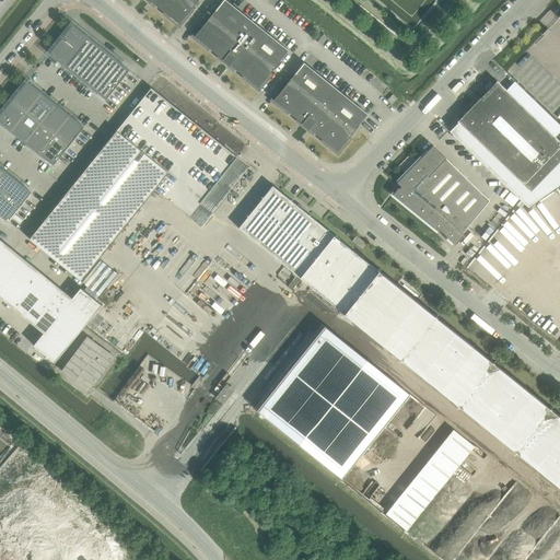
[(147,0),(149,1),(150,1),(179,24),(198,0),(147,0)]
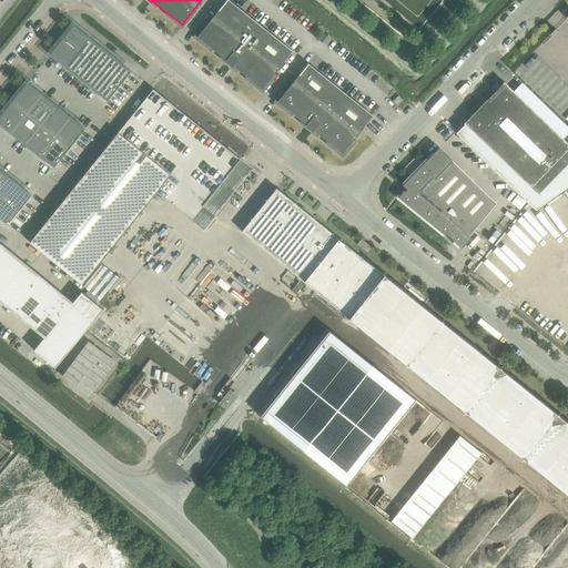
[(226,0),(198,38),(201,40),(226,61),(226,62),(232,66),(262,89),(293,51),(229,0),(226,0)]
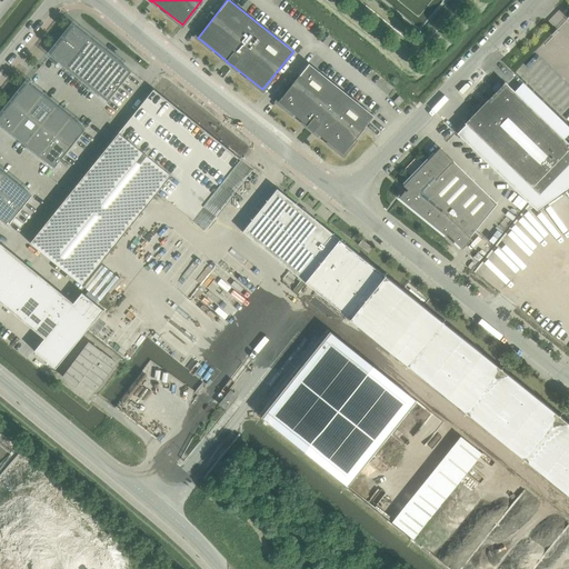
[(50,55),(66,67),(89,38),(73,26),(50,55)]
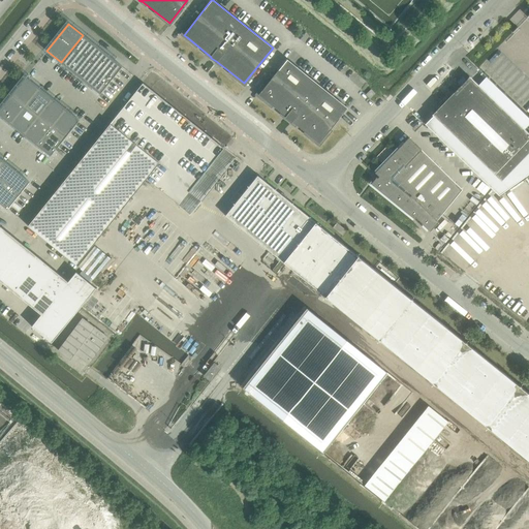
[(61,62),(74,72),(96,45),(83,35),(61,62)]
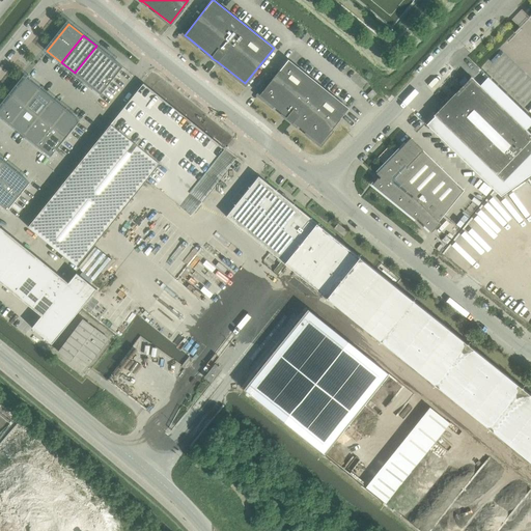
[(75,73),(87,83),(110,56),(96,46),(75,73)]
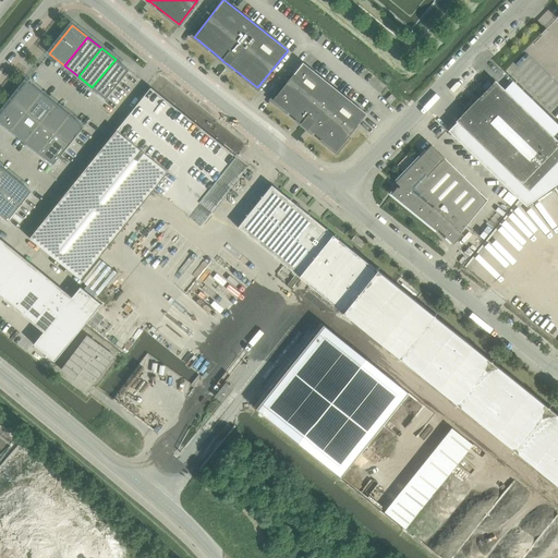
[(92,87),(107,99),(130,71),(116,59),(92,87)]
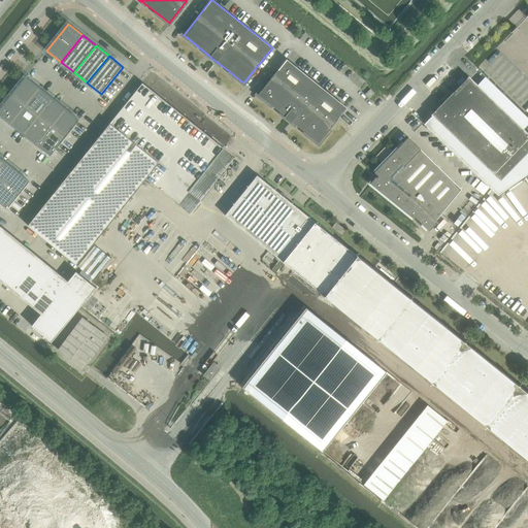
[(287,59),(258,95),(286,117),(286,118),(290,122),(291,121),(319,143),(347,108),(287,59)]
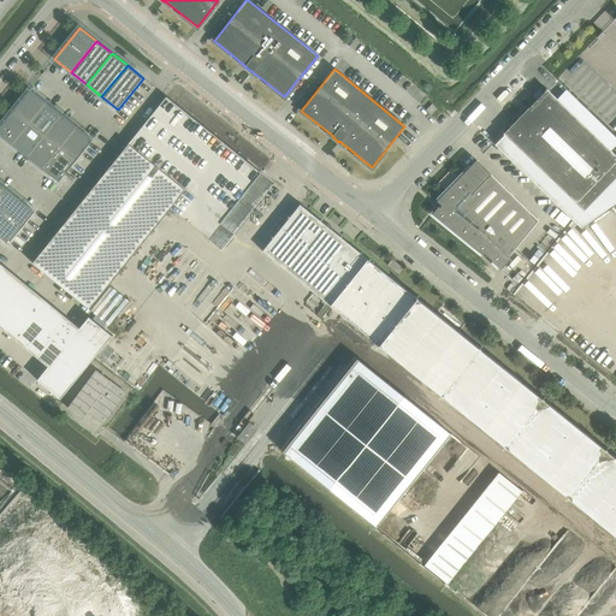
[(13,111),(29,123),(46,102),(30,89),(13,111)]
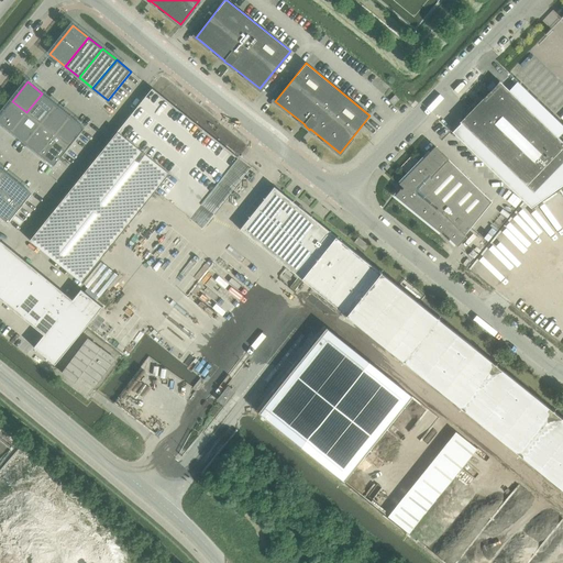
[(499,83),(452,132),(521,199),(530,208),(562,184),(562,143),(499,81),(498,83),(499,83)]
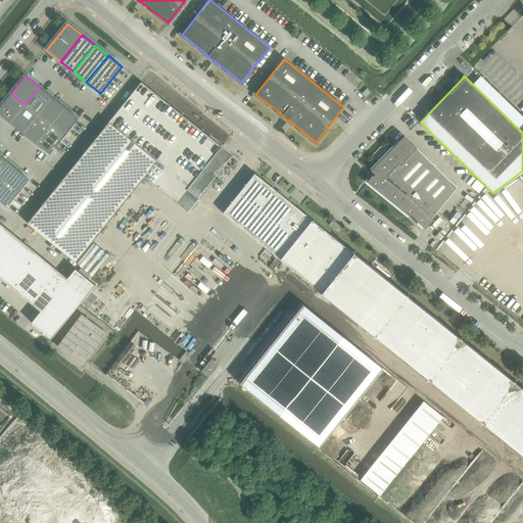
[(141,82),(28,224),(76,263),(144,177),(187,211),(197,199),(186,190),(221,147),(141,82)]
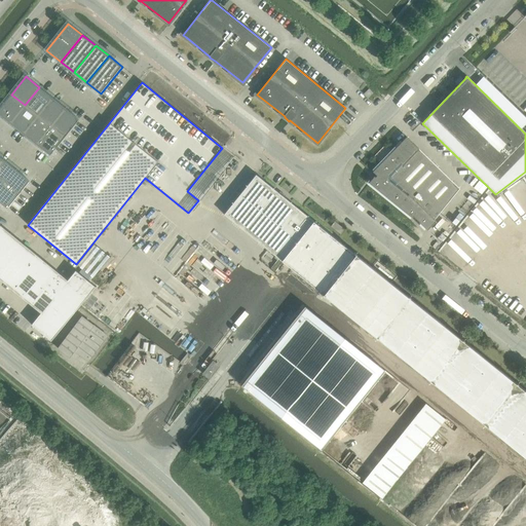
[(25,105),(38,116),(52,98),(39,87),(25,105)]
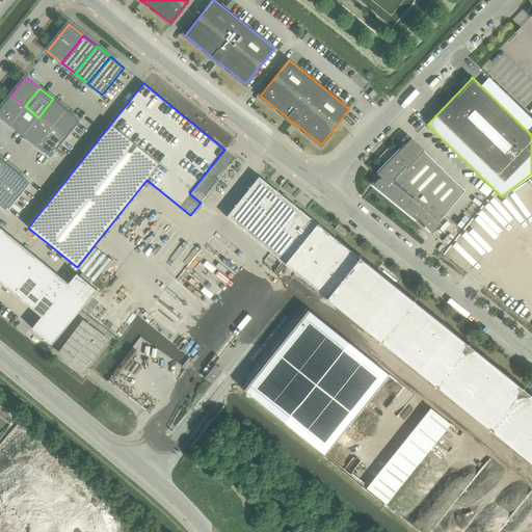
[(377,95),(373,90),(368,95),(372,99),(377,95)]
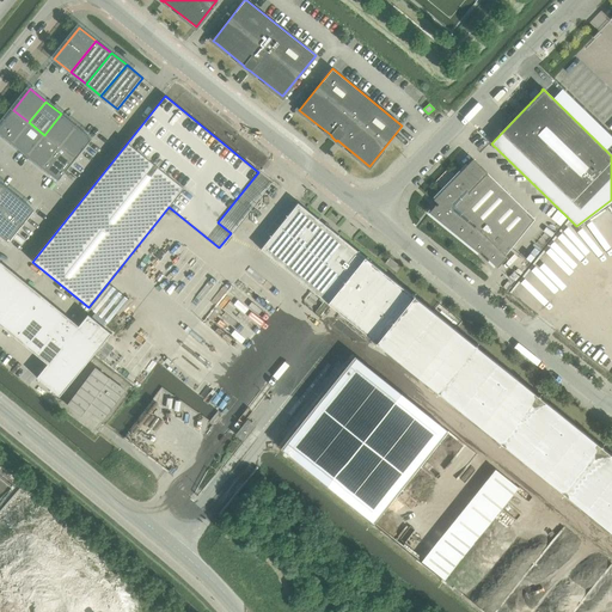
[(0,126),(0,133),(12,144),(29,122),(13,110),(0,126)]
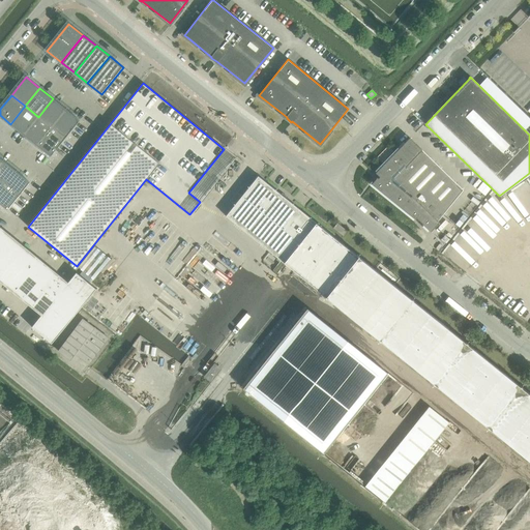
[(38,117),(52,127),(66,109),(53,98),(38,117)]
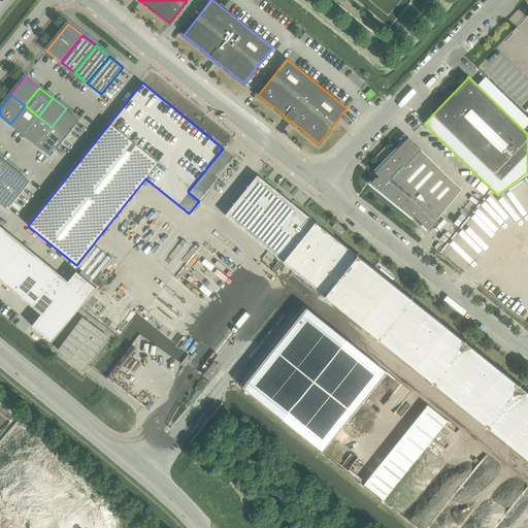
[(10,124),(24,134),(38,117),(25,105),(10,124)]
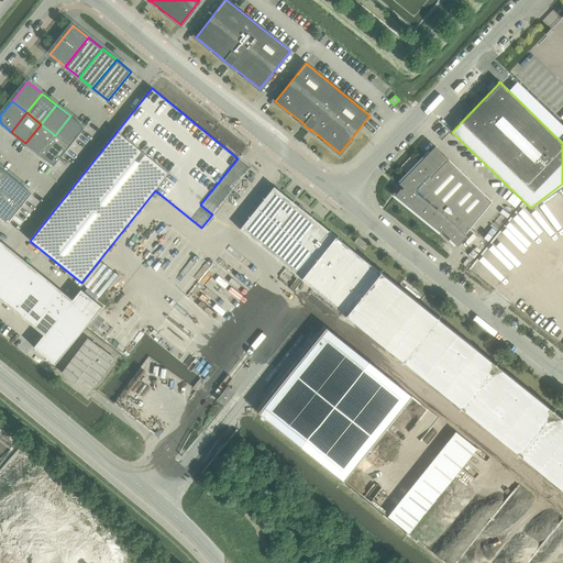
[(55,135),(69,146),(85,128),(70,116),(55,135)]
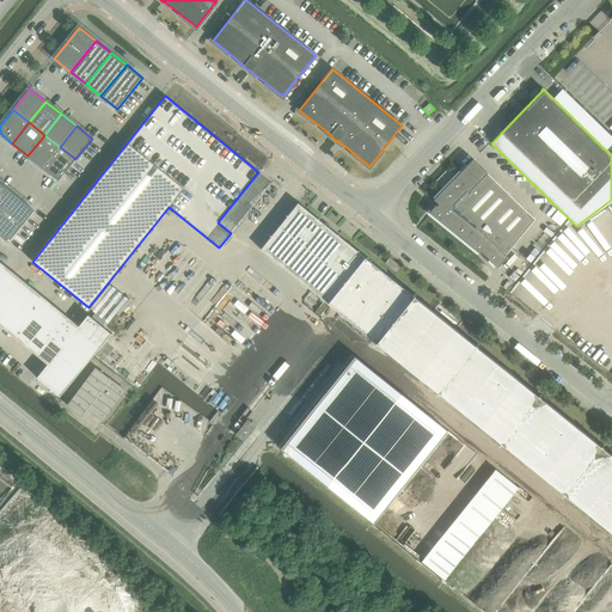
[(28,155),(43,167),(60,147),(44,135),(28,155)]
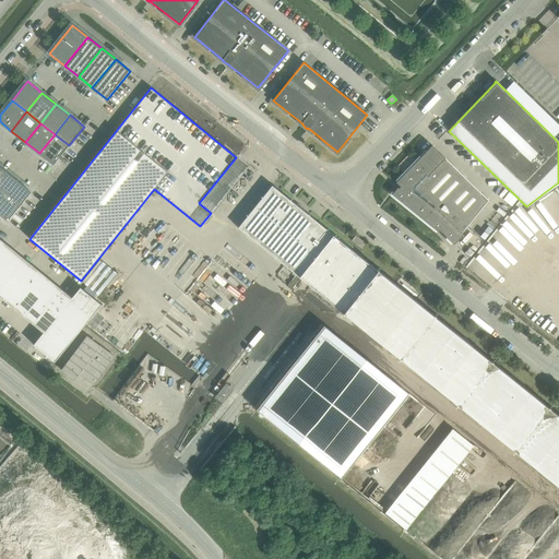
[(39,153),(54,165),(69,145),(55,134),(39,153)]
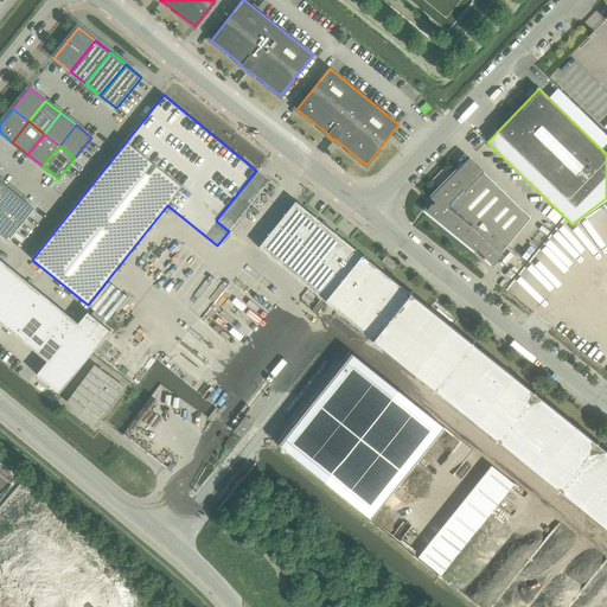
[(484,257),(492,267),(503,255),(502,254),(530,218),(468,159),(430,199),(434,203),(426,212),(474,253),(477,250),(484,257)]
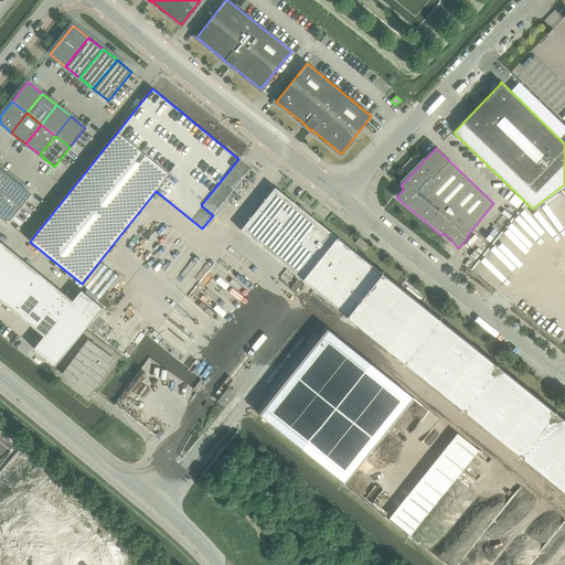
[(0,174),(0,204),(18,183),(3,171),(0,174)]
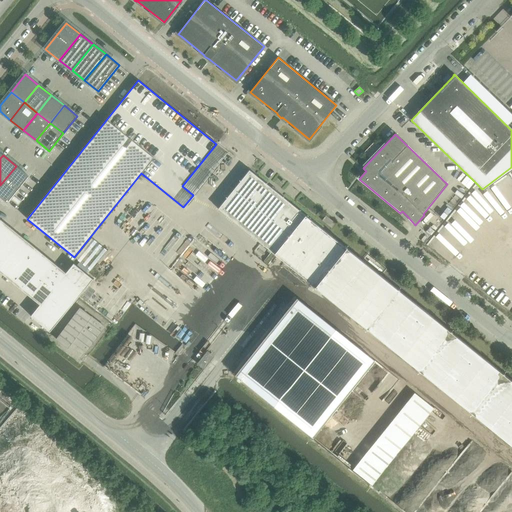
[(0,185),(0,196),(8,202),(29,176),(16,166),(0,185)]
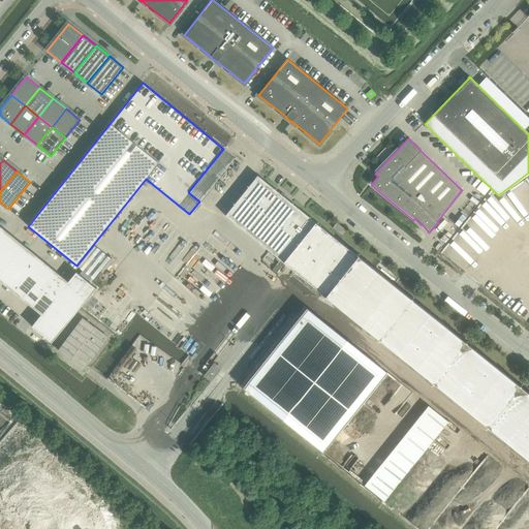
[(257,176),(225,216),(265,247),(324,296),(356,255),(265,181),(257,176)]
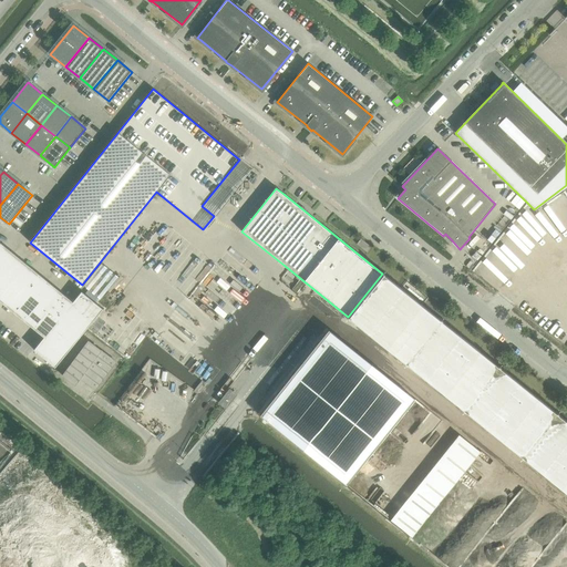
[(371,247),(361,239),(357,244),(367,251),(371,247)]
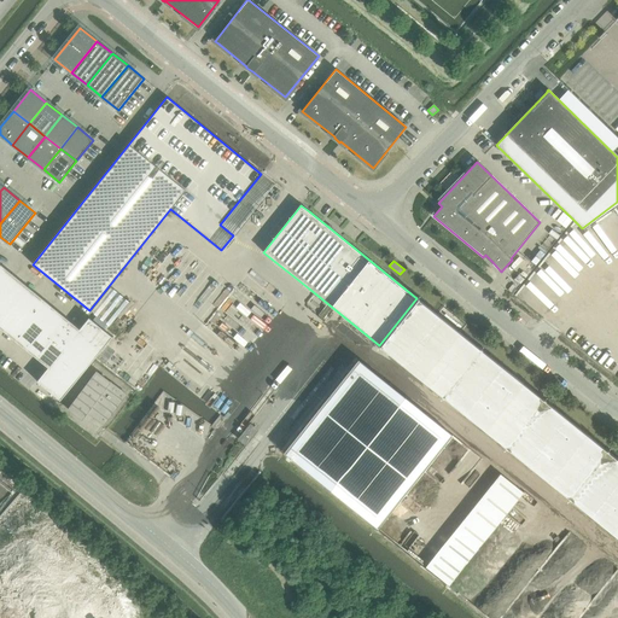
[(0,264),(0,328),(48,367),(36,382),(60,401),(111,337),(88,318),(80,328),(0,264)]
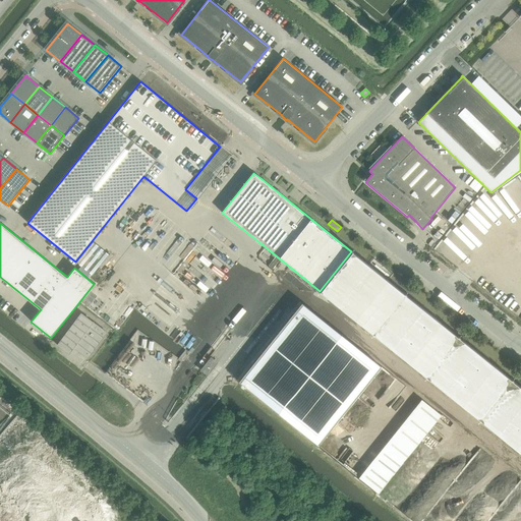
[(107,333),(81,313),(57,345),(69,354),(73,348),(88,358),(107,333)]
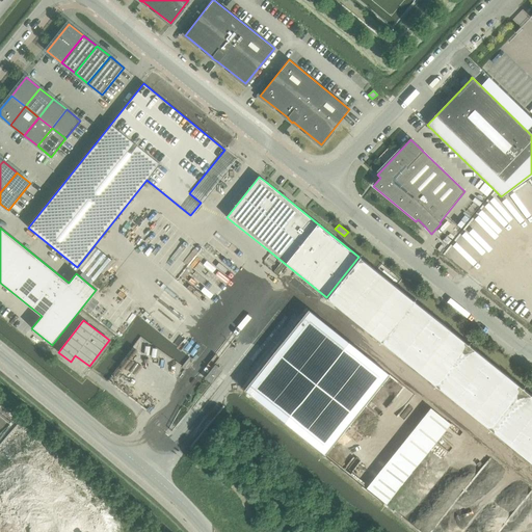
[(211,383),(221,370),(214,365),(203,377),(211,383)]
